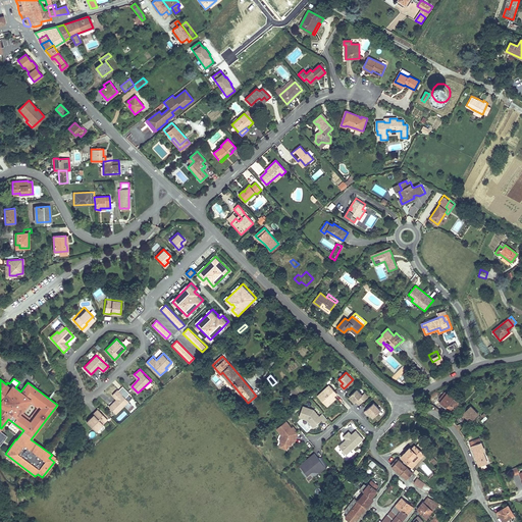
[(330,399),(332,401),(335,398),(333,396),(336,393),(329,384),(317,395),(325,404),(330,399)]
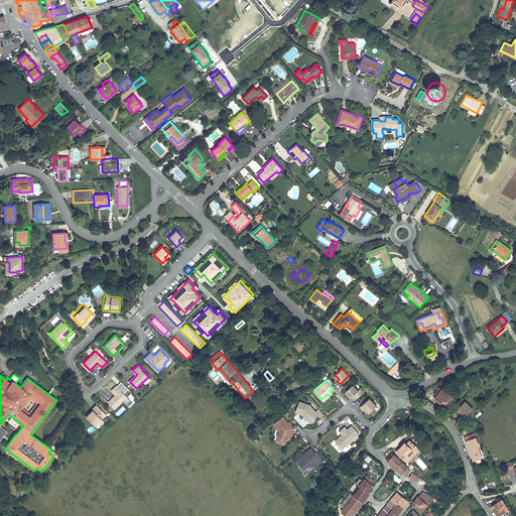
[(109,401),(116,408),(128,396),(118,384),(112,389),(117,394),(109,401)]
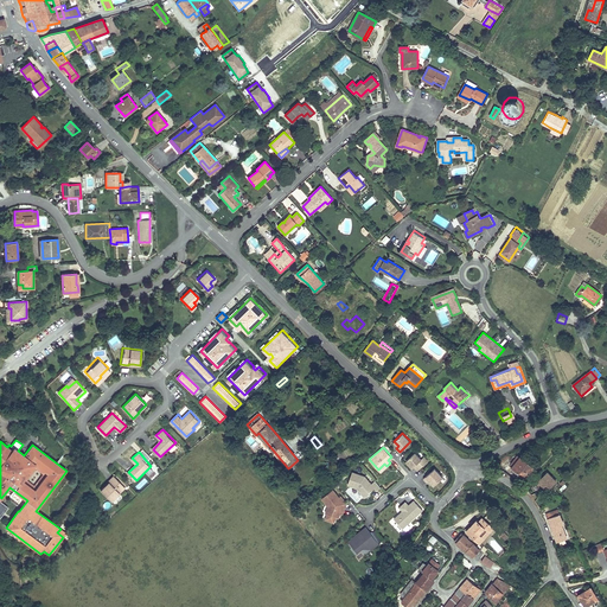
[(411,467),(414,466),(416,464),(420,467),(428,460),(423,455),(421,458),(415,452),(406,460),(411,467)]
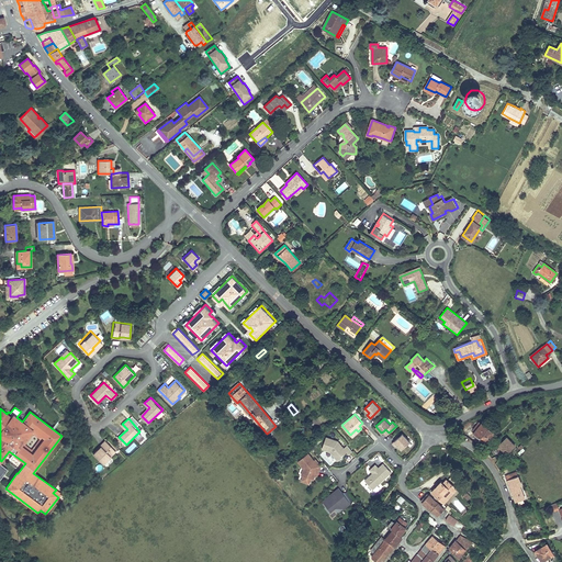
[(474,434),(482,424),(480,423),(472,431),(474,434)]
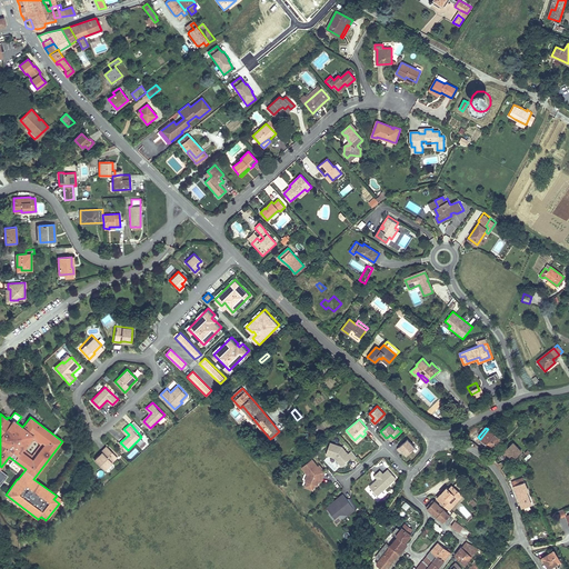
[(500,438),(488,429),(480,439),(487,445),(488,442),(493,447),(500,438)]
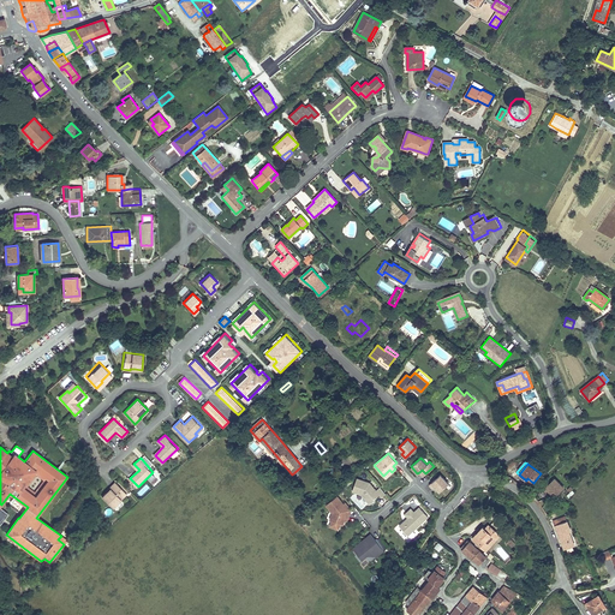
[(440,473),(429,484),(433,488),(435,485),(440,490),(448,483),(440,473)]
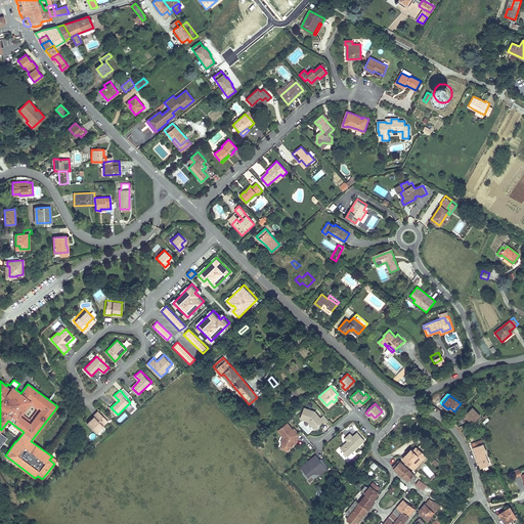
[(448,409),(442,404),(441,405),(452,413),(454,411),(449,407),(448,409)]
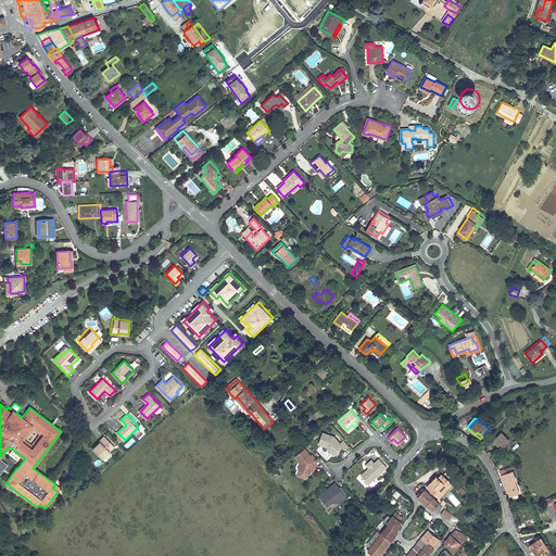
[(349,446),(343,440),(340,442),(333,436),(323,432),(318,443),(327,446),(333,454),(342,446),(344,449),(349,446)]
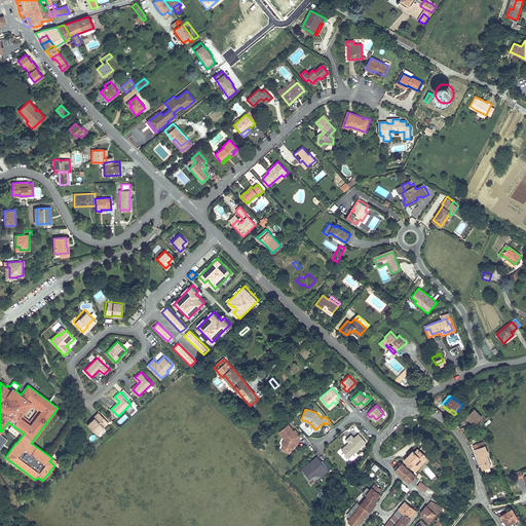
[(475,410),(473,411),(480,419),(482,417),(475,410)]
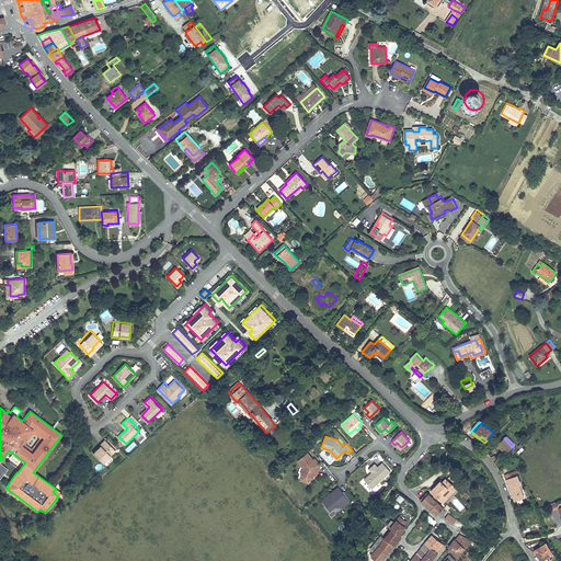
[(504,438),(497,445),(506,453),(512,447),(504,438)]
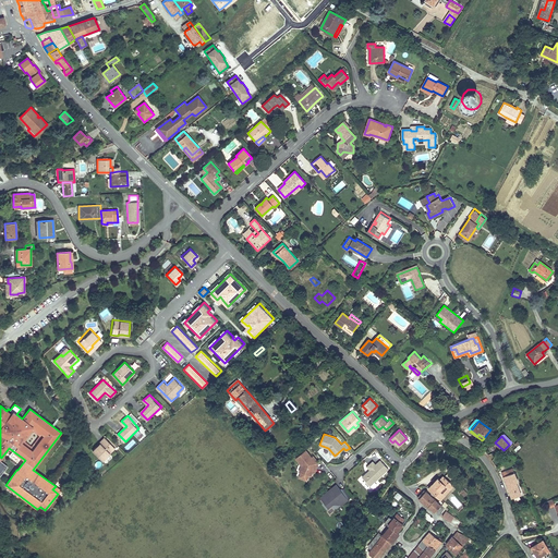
[(116,448),(105,437),(99,443),(100,444),(93,450),(102,460),(116,448)]
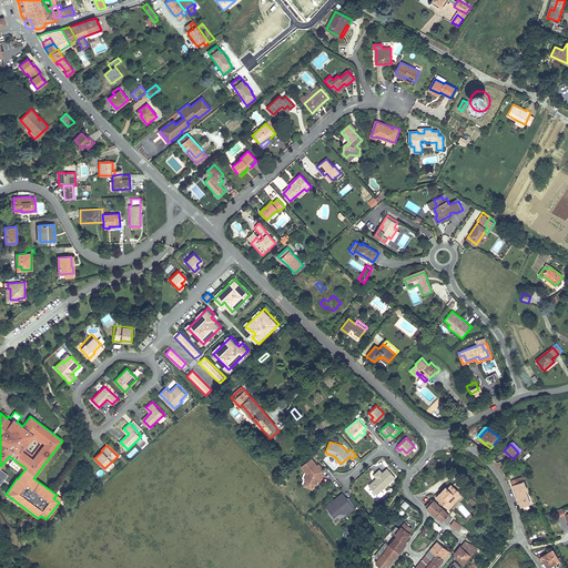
[(316,477),(324,470),(318,464),(316,465),(311,458),(301,466),(306,473),(304,479),(316,484),(318,479),(316,477)]
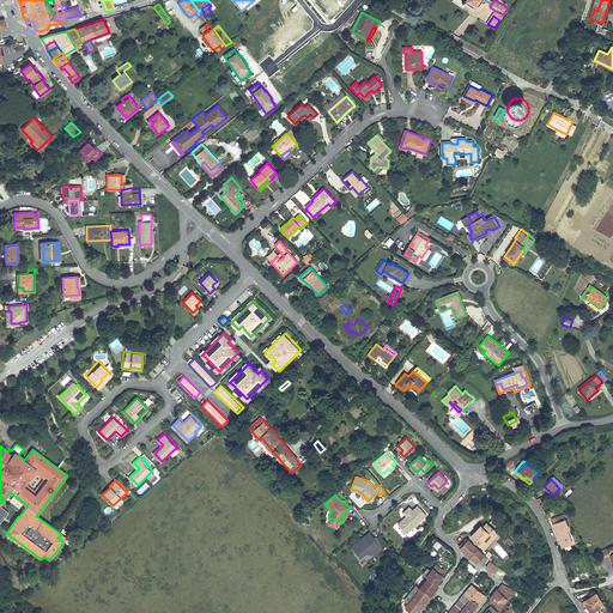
[(412,510),(410,507),(404,511),(406,515),(398,523),(406,533),(426,514),(418,505),(412,510)]
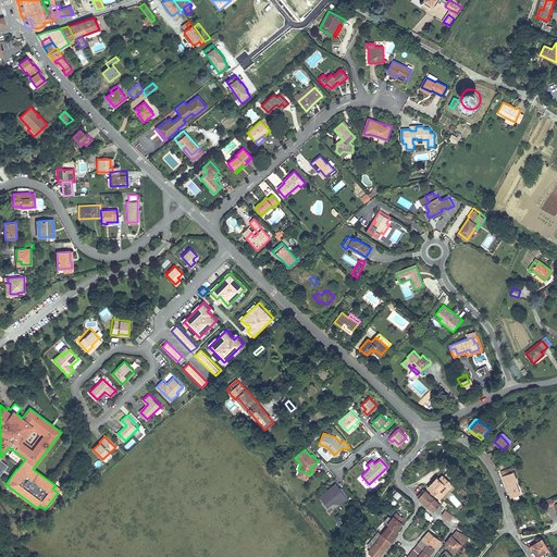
[(511,468),(502,472),(507,485),(511,497),(519,494),(515,482),(517,481),(511,468)]
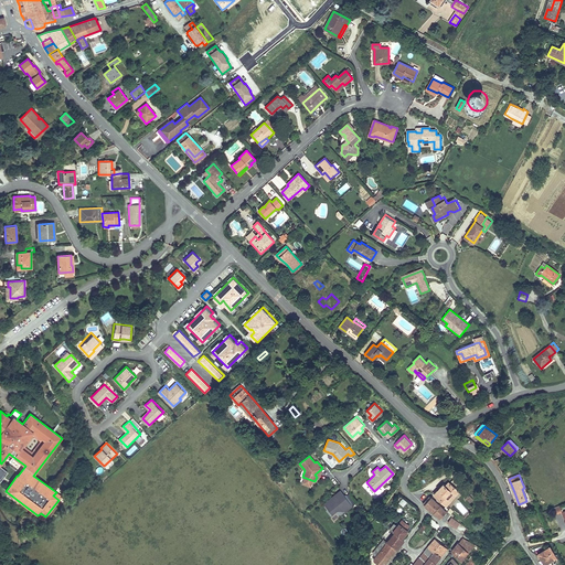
[(444,484),(434,494),(446,505),(450,501),(448,499),(454,493),(450,491),(455,488),(449,482),(446,486),(444,484)]
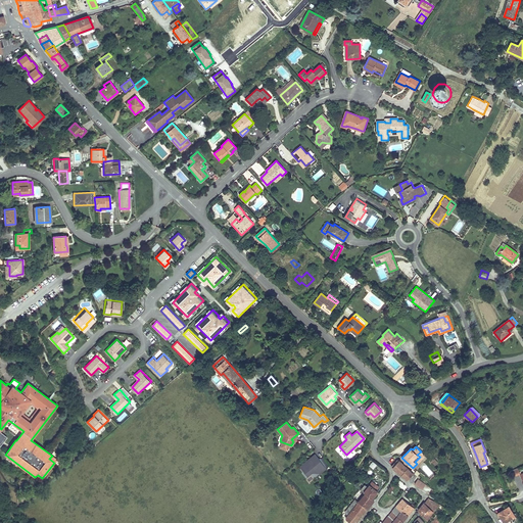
[(415,462),(417,464),(425,456),(421,452),(417,455),(420,457),(415,462)]
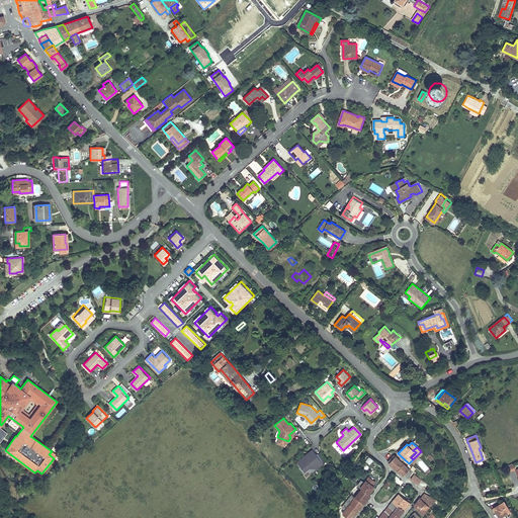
[(305,470),(310,466),(314,463),(318,467),(323,463),(312,449),(296,461),(305,470)]
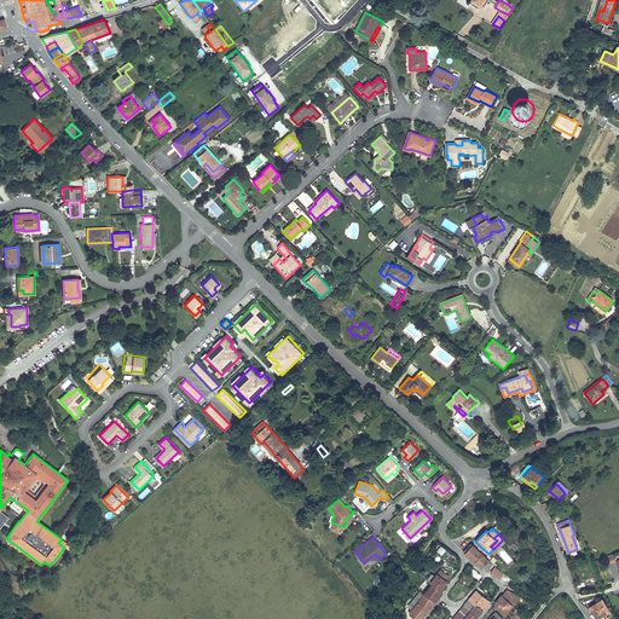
[(377,543),(386,554),(389,550),(381,541),(377,543)]
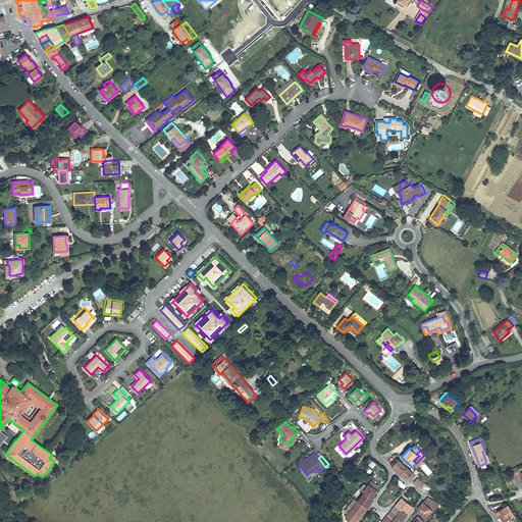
[(413,473),(399,460),(393,467),(407,478),(413,473)]
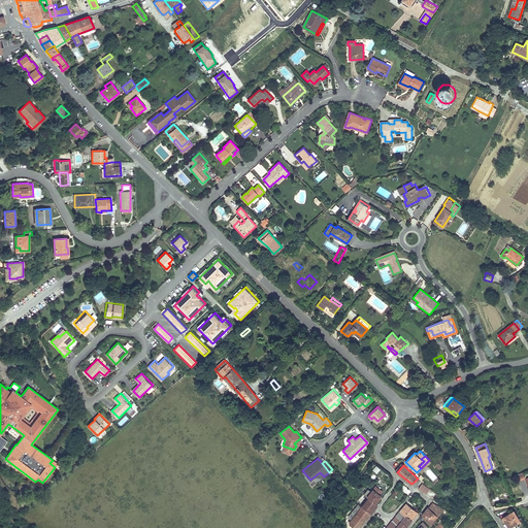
[(518,482),(525,479),(523,472),(516,475),(518,482)]
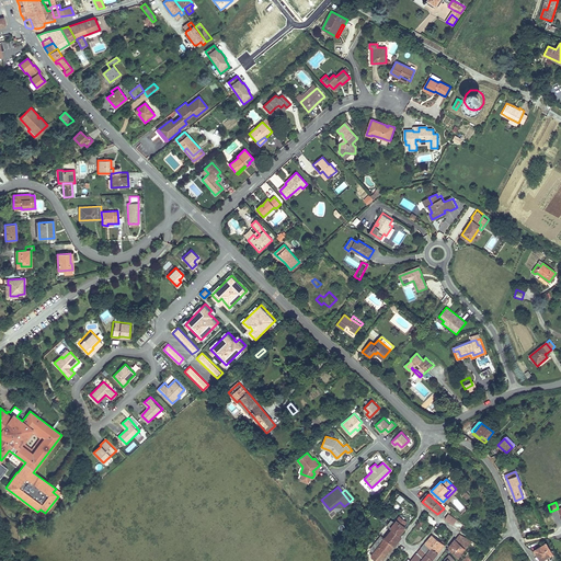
[(445,519),(453,525),(458,517),(448,510),(445,515),(445,519)]
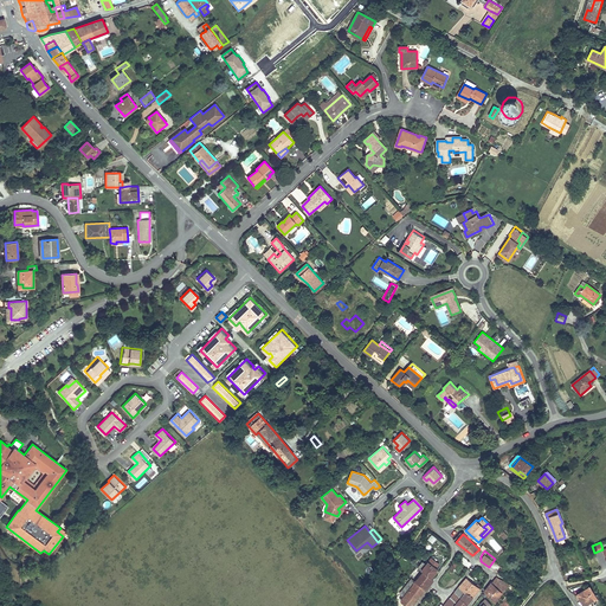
[(424,572),(432,578),(438,569),(436,567),(439,563),(432,559),(426,565),(423,562),(419,567),(424,572)]
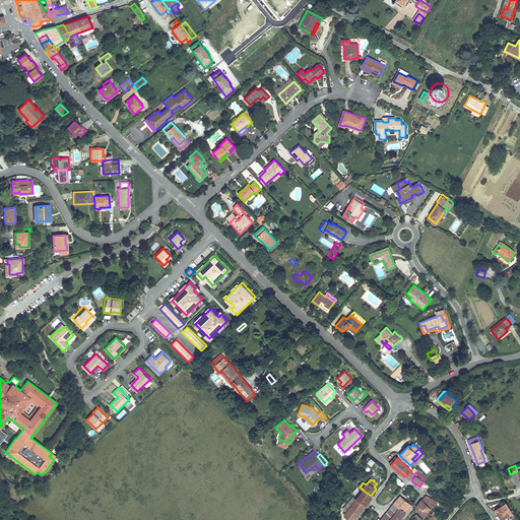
[(364,491),(358,499),(344,515),(349,519),(353,519),(372,497),(371,496),(364,491)]
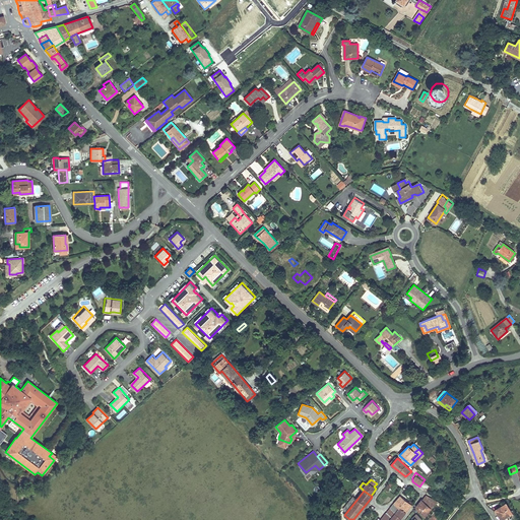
[(344,515),(358,499),(353,496),(343,509),(343,508),(340,512),(344,515)]
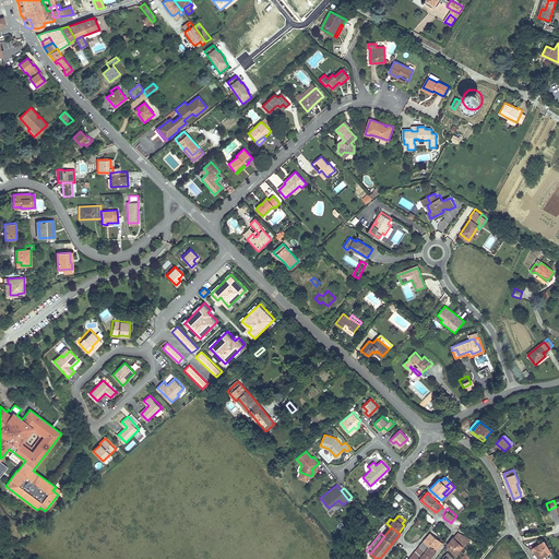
[(431,533),(424,542),(429,546),(430,546),(436,550),(442,543),(431,533)]
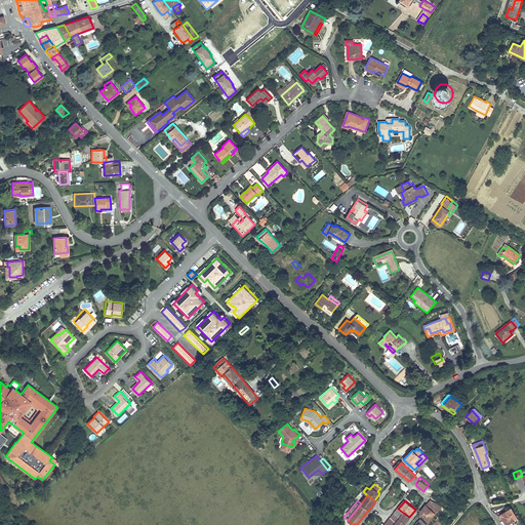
[(438,511),(441,506),(430,500),(420,512),(432,524),(433,523),(430,520),(438,511)]
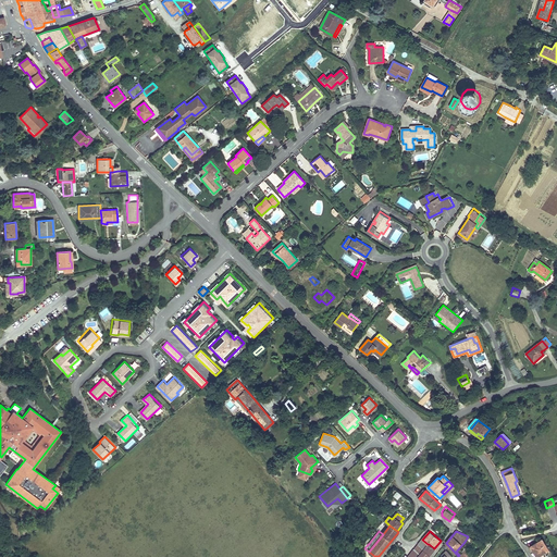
[(531,546),(534,552),(535,551),(539,555),(537,556),(547,556),(544,552),(548,548),(542,539),(531,546)]
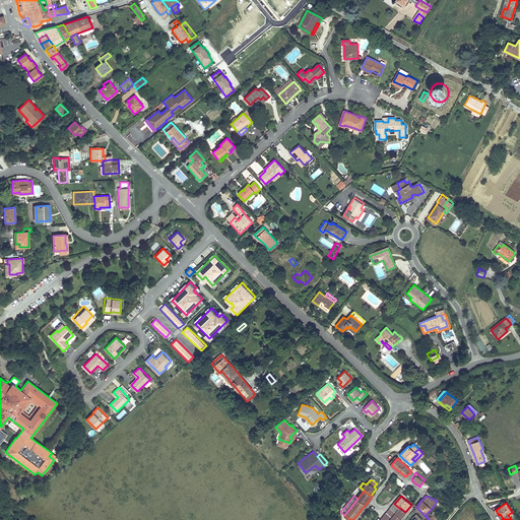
[(396,513),(399,508),(394,504),(390,508),(396,513)]
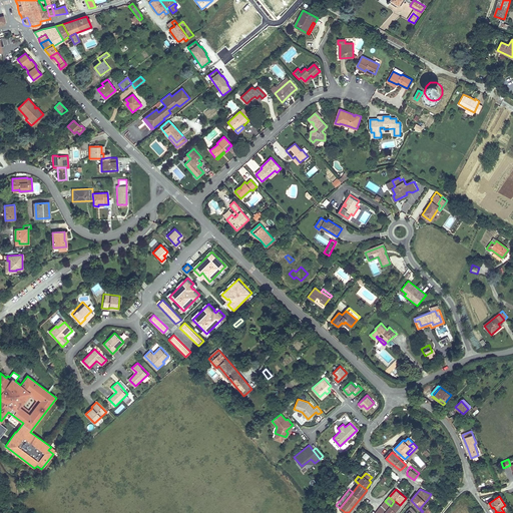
[(391,506),(385,501),(382,506),(387,510),(391,506)]
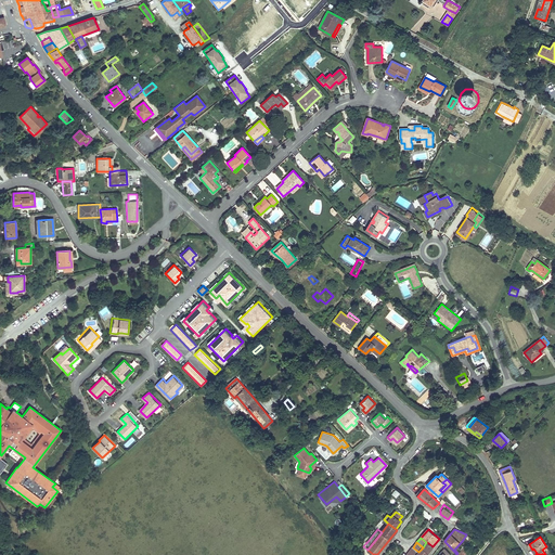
[(428,552),(433,546),(427,542),(426,542),(423,547),(428,552)]
